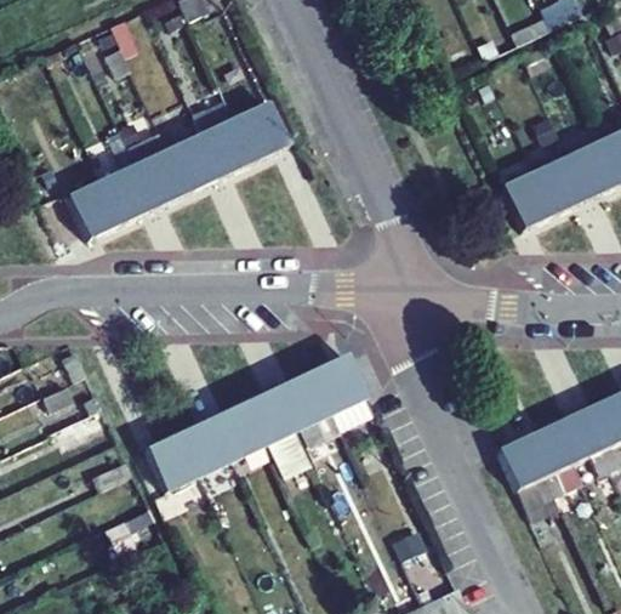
[(177,0),(186,20),(205,10),(201,0),(177,0)]
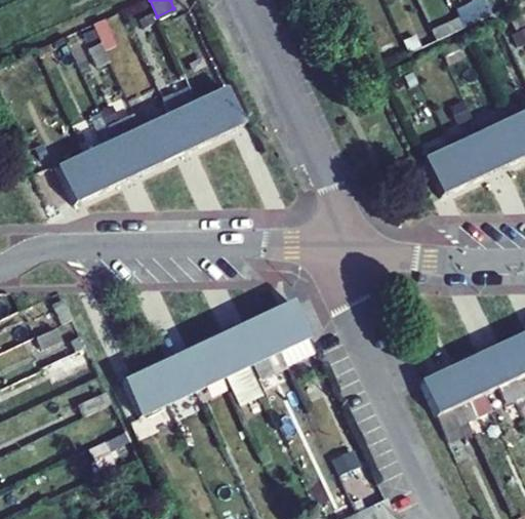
[(458,13),(463,24),(475,18),(467,0),(455,5),(458,13)]
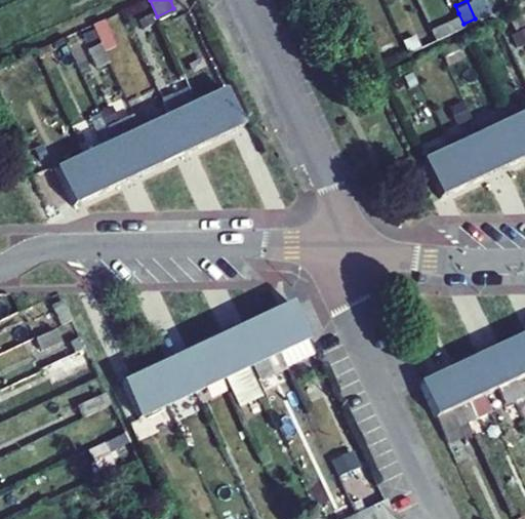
[(514,26),(524,21),(524,9),(524,7),(509,14),(514,26)]
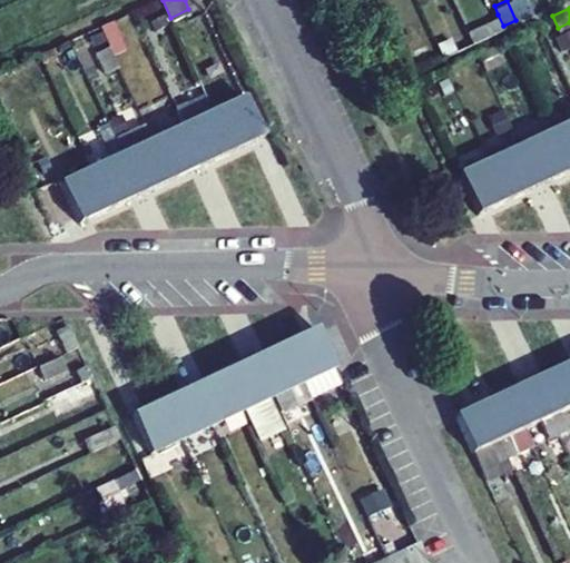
[(468,29),(473,40),(503,26),(498,15),(468,29)]
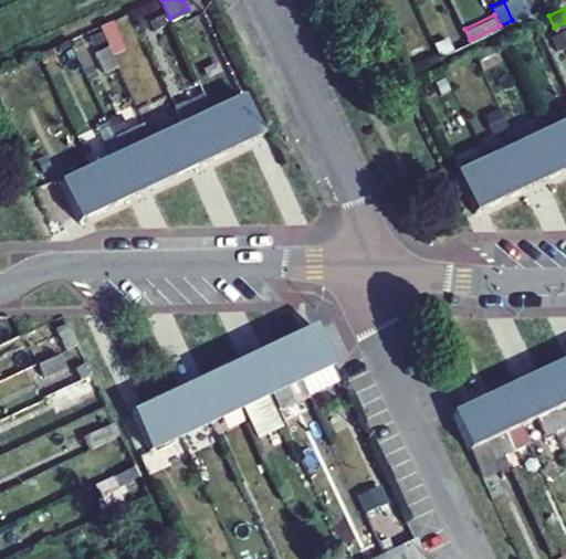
[(112,50),(124,44),(111,17),(98,22),(107,42),(112,50)]
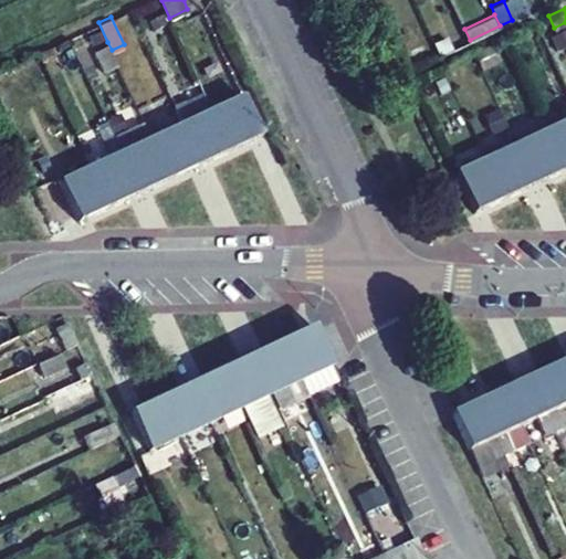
[(107,42),(94,49),(104,69),(117,63),(112,50),(107,42)]
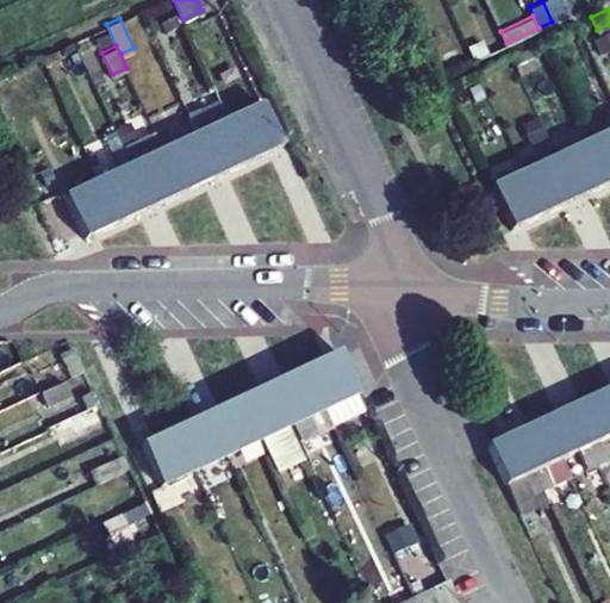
[(216,173),(248,159),(229,117),(219,97),(186,112),(195,131),(216,173)]
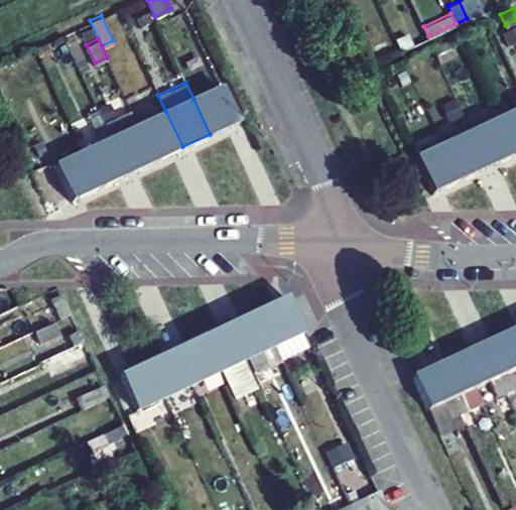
[(210,134),(238,121),(222,86),(194,99),(210,134)]
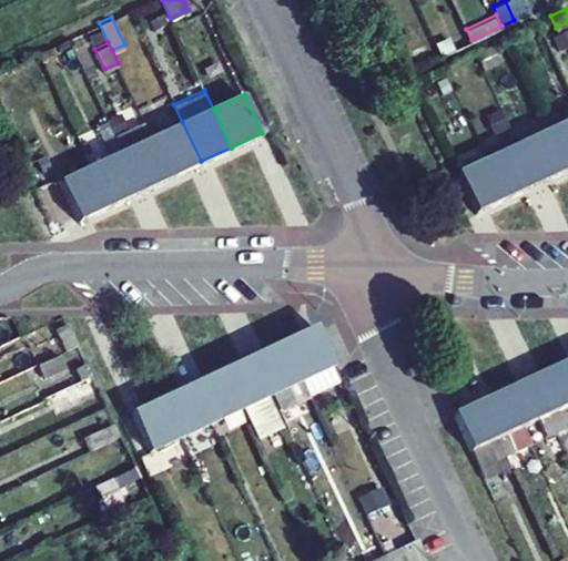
[(567,119),(549,128),(567,166),(567,99),(566,101),(567,104),(567,119)]
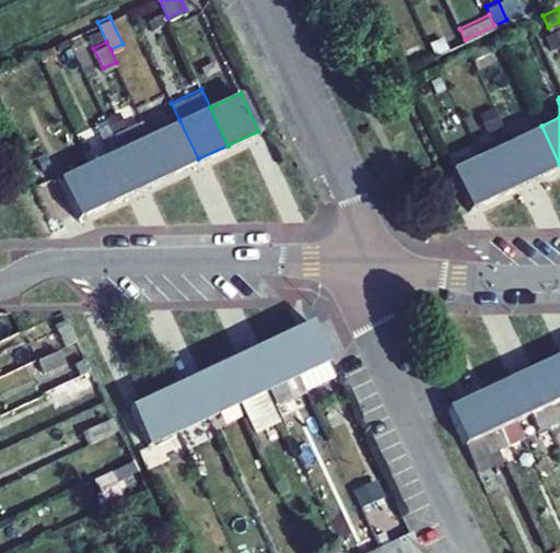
[(500,116),(504,125),(535,112),(531,102),(500,116)]
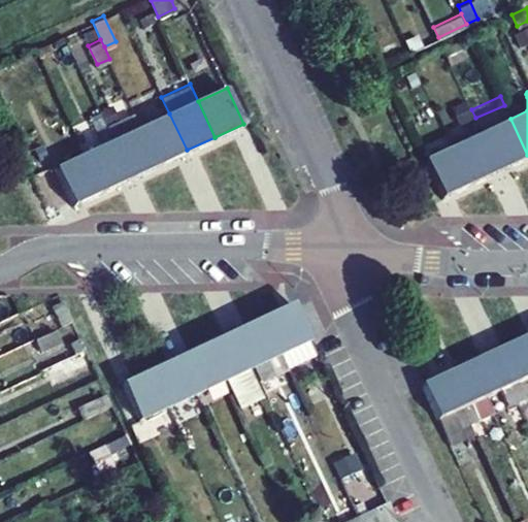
[(483,132),(499,168),(527,155),(510,119),(504,105),(475,118),(483,132)]
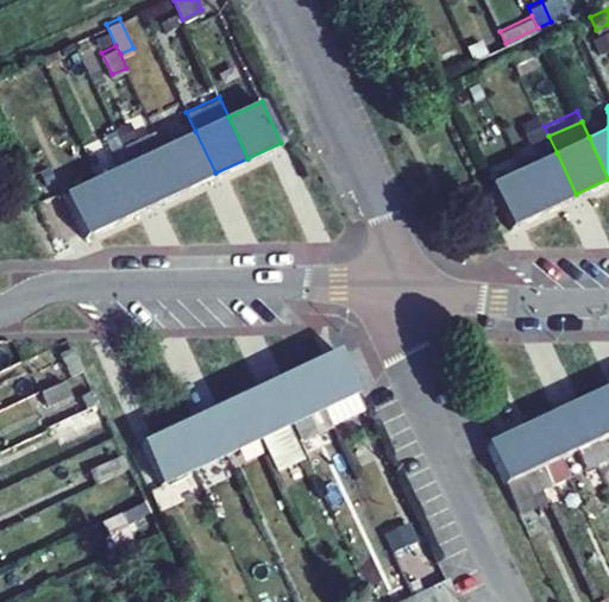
[(117,155),(125,150),(124,145),(114,126),(106,131),(117,155)]
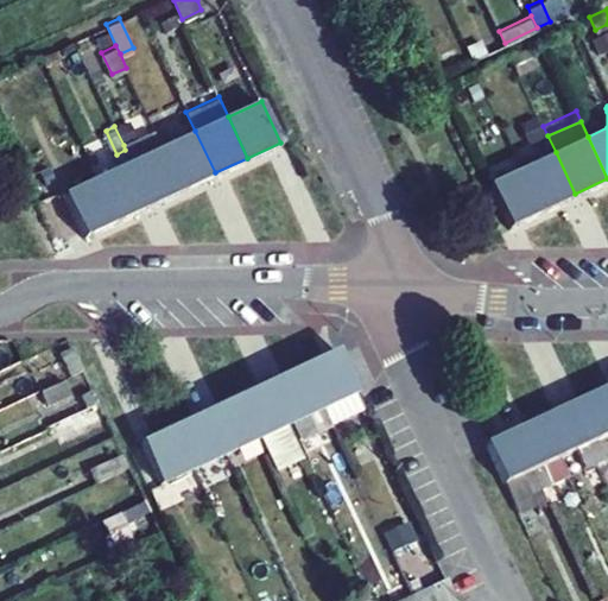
[(150,203),(182,188),(163,146),(156,131),(124,145),(125,150),(131,162),(150,203)]
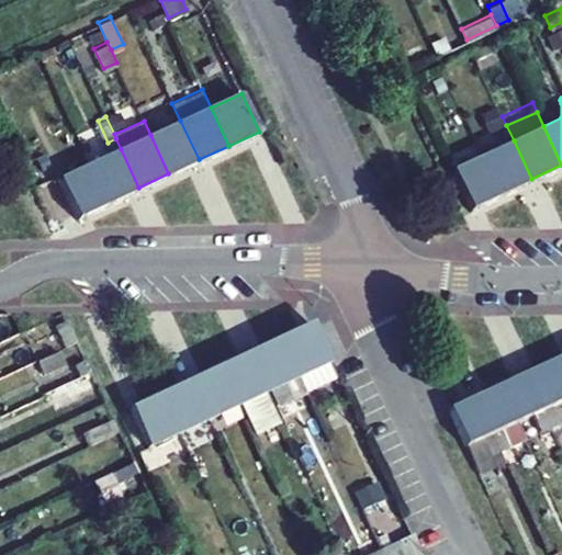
[(168,173),(199,159),(180,121),(150,135),(168,173)]
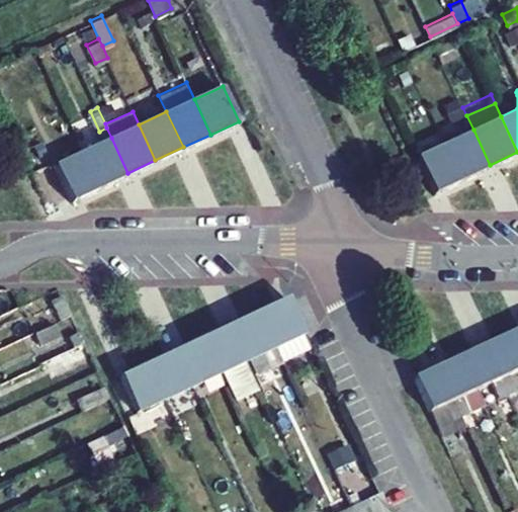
[(446,143),(462,178),(490,165),(473,130),(446,143)]
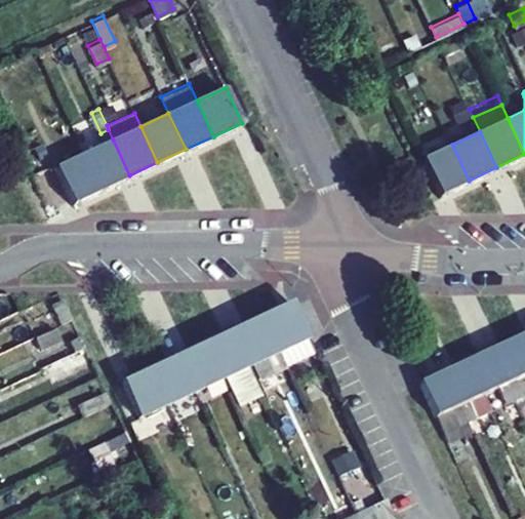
[(55,166),(73,202),(102,189),(85,153),(78,138),(70,143),(76,157),(55,166)]
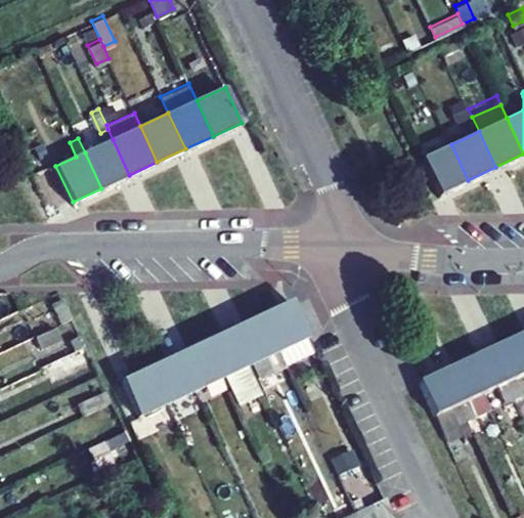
[(101,188),(129,175),(113,139),(85,153),(101,188)]
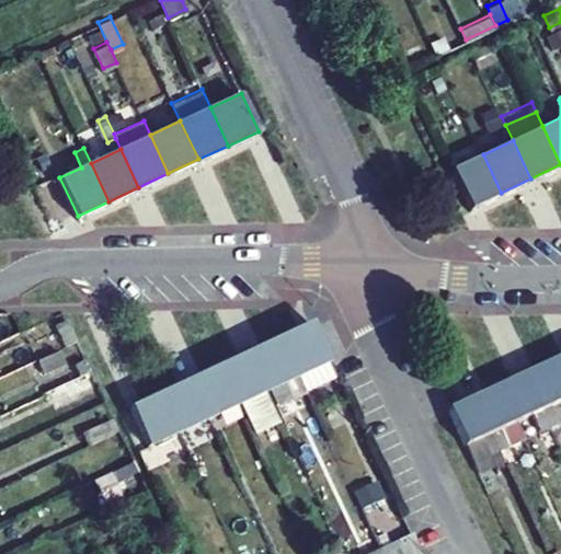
[(451,169),(470,207),(501,193),(483,154),(451,169)]
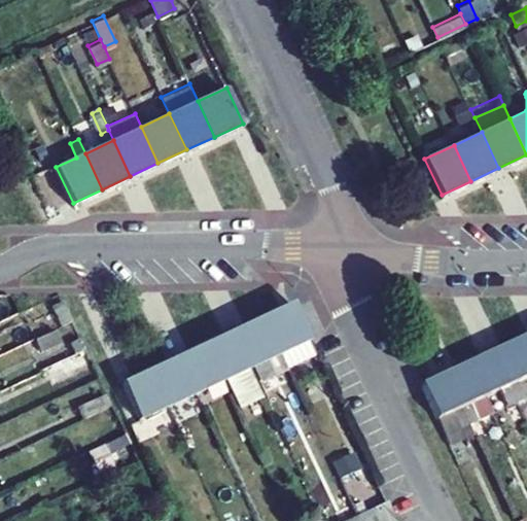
[(53,302),(62,321),(72,317),(63,297),(53,302)]
